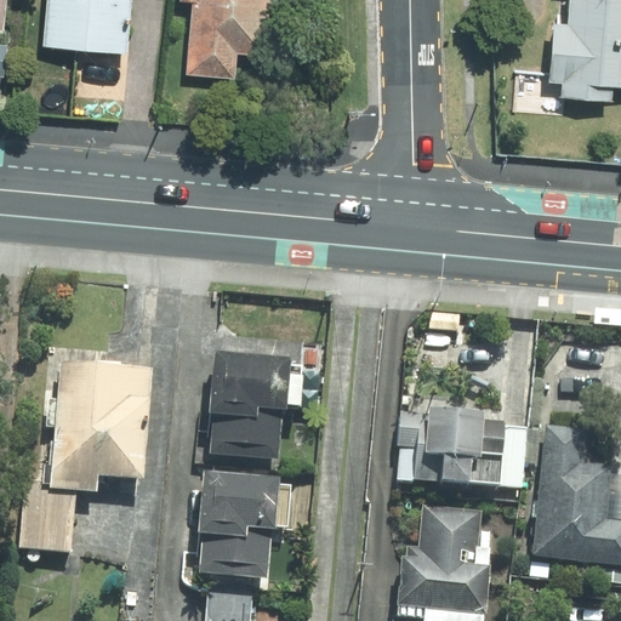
[(0,0),(0,26),(7,27),(10,0),(0,0)]
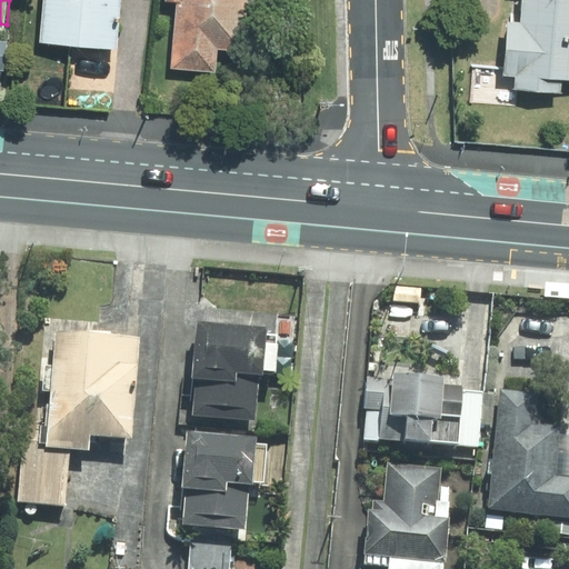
[(45,0),(42,39),(121,46),(125,0),(45,0)]
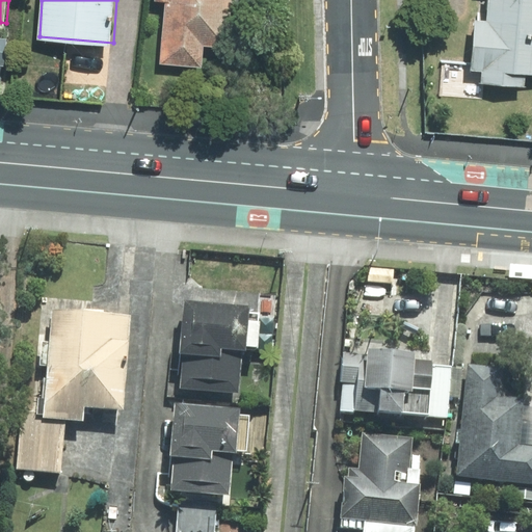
[(230,46),(234,0),(166,0),(160,61),(204,65),(207,44),(230,46)]
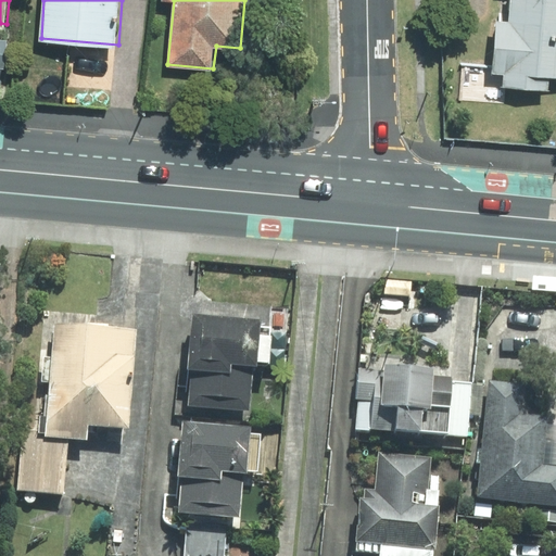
[(555,0),(513,0),(512,17),(498,16),(494,70),(506,71),(505,84),(551,88),(552,75),(555,75),(555,0)]
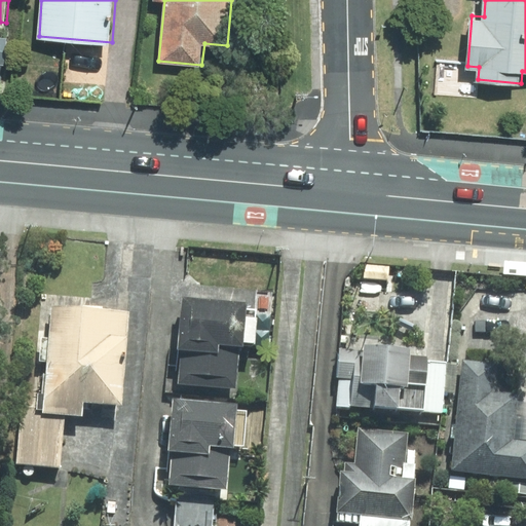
[(0,35),(0,61),(6,62),(8,36),(0,35)]
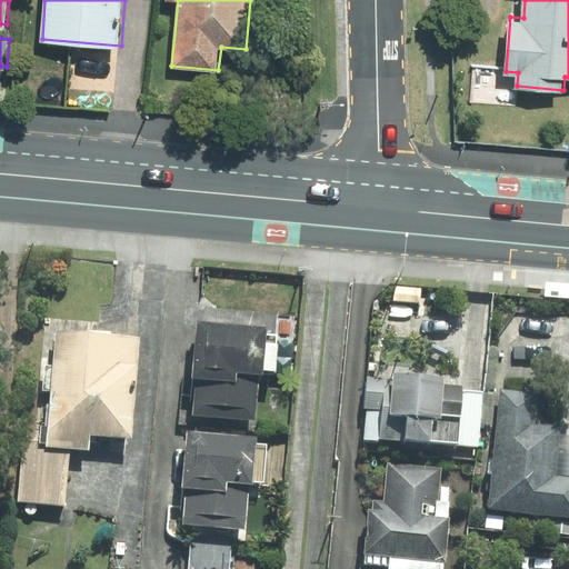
[(269,326),(198,320),(191,416),(261,421),(269,326)]
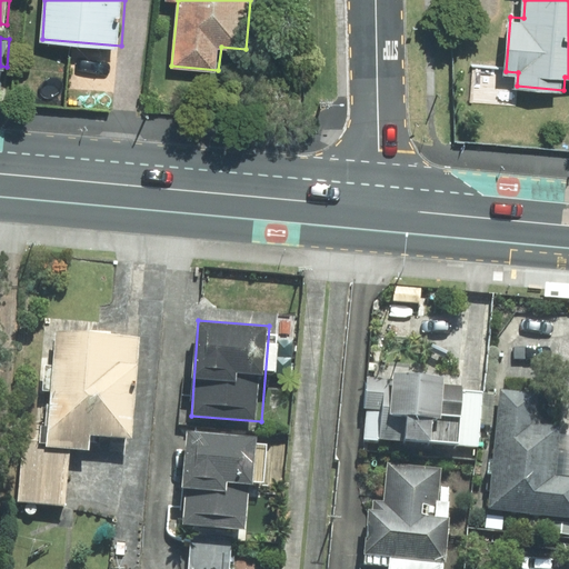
[(143,337),(57,330),(48,447),(91,450),(92,437),(136,440),(143,337)]
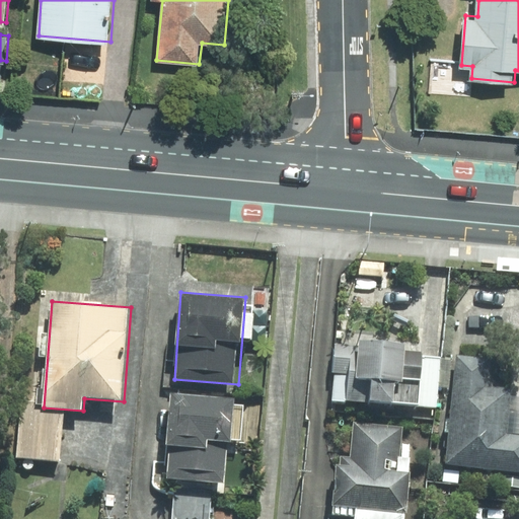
[(334,400),(439,408),(442,353),(406,351),(408,343),(359,339),(359,347),(337,346),(334,400)]
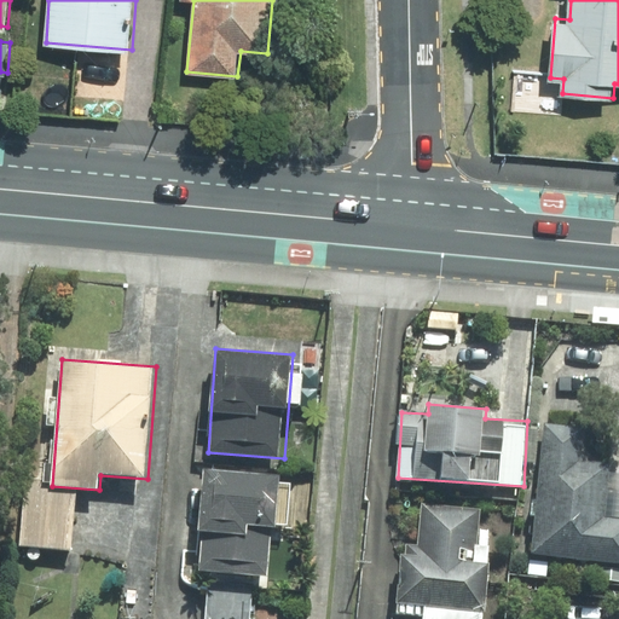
[(584,427),(545,423),(533,555),(618,562),(618,518),(606,516),(611,463),(582,460),(584,427)]
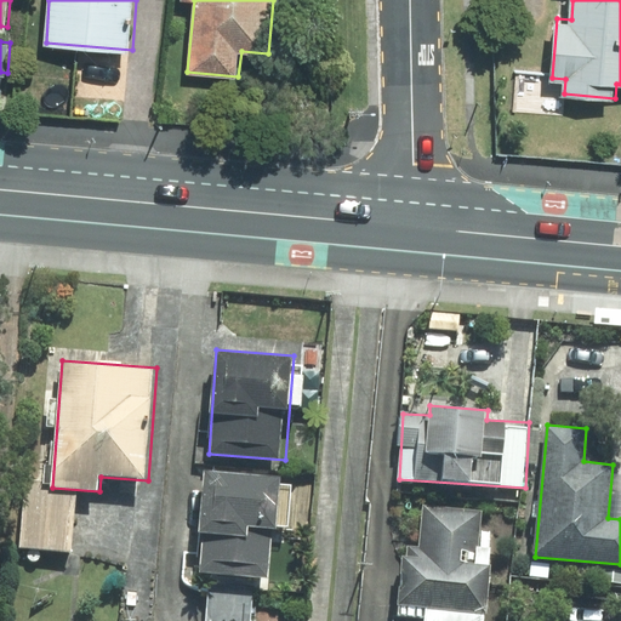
[(281,476),(205,469),(197,571),(273,579),(281,476)]
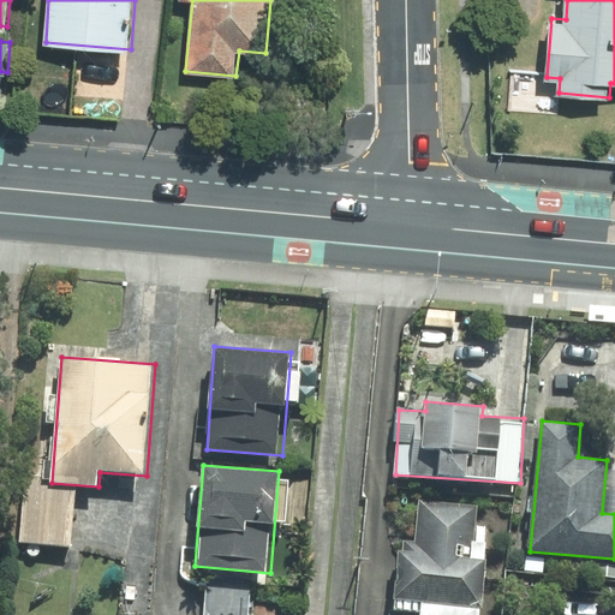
[(22,543),(72,547),(77,489),(27,485),(22,543)]
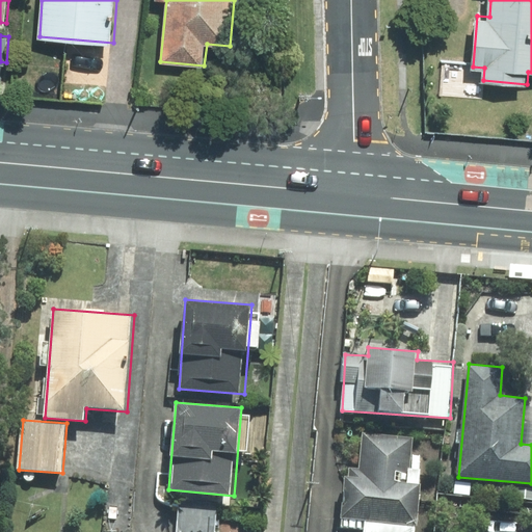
[(414,437),(362,432),(358,469),(347,468),(343,517),(418,525),(424,470),(410,468),(414,437)]
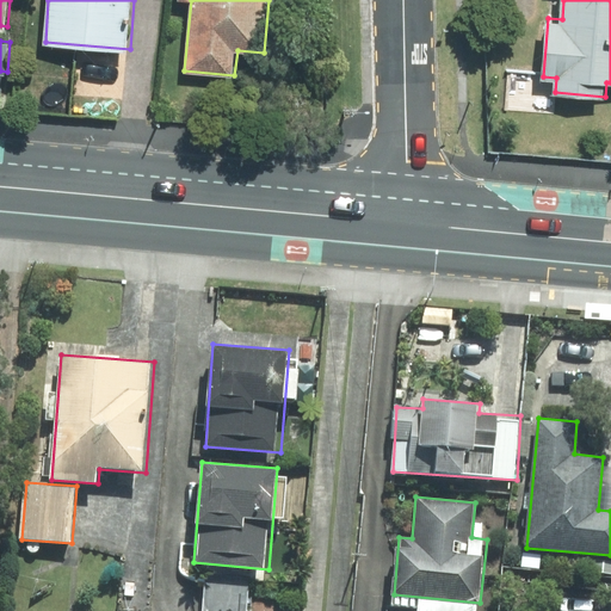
[(205,572),(202,610),(248,610),(252,576),(205,572)]
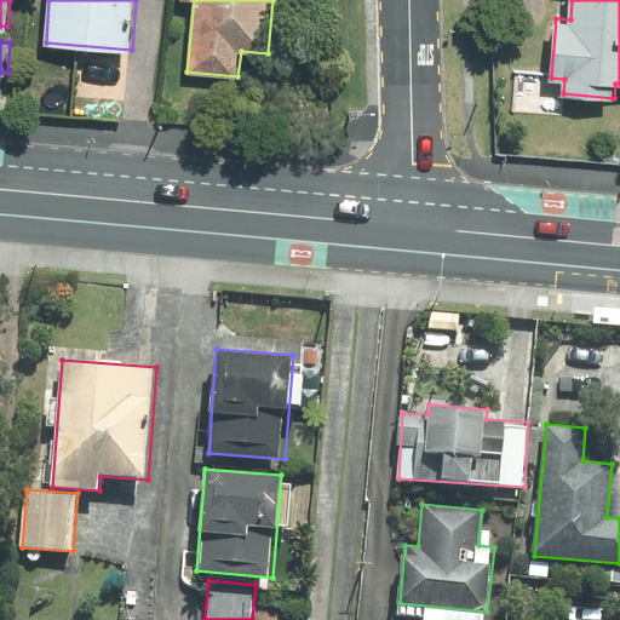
All buildings are outlined.
